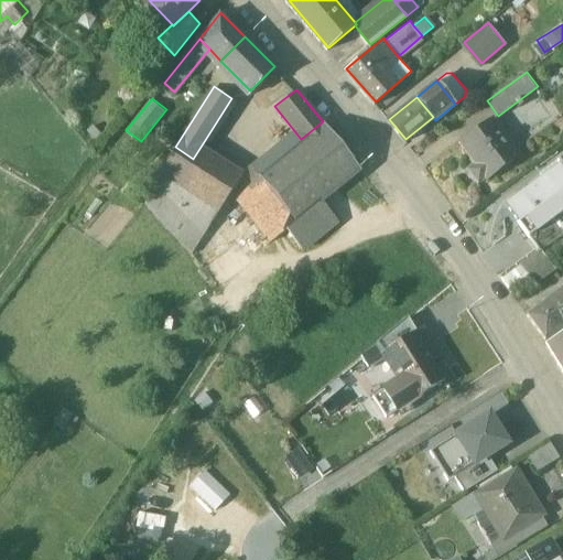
[(515,158),(488,120),(461,141),(475,161),(468,167),(479,181),(486,175),(487,178),(515,158)]
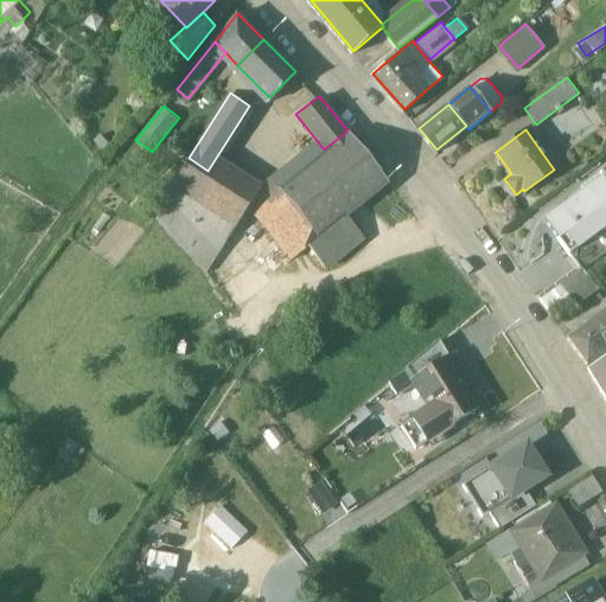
[(324,149),(273,190),(263,184),(248,207),(291,260),(311,244),(349,216),(352,212),(390,181),(348,130),(324,149)]
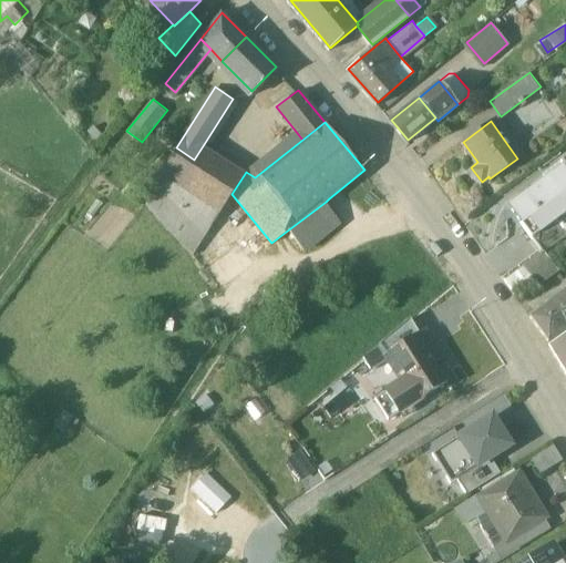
[(246,172),(204,144),(194,160),(176,147),(154,181),(154,182),(205,236),(232,194),(246,172)]
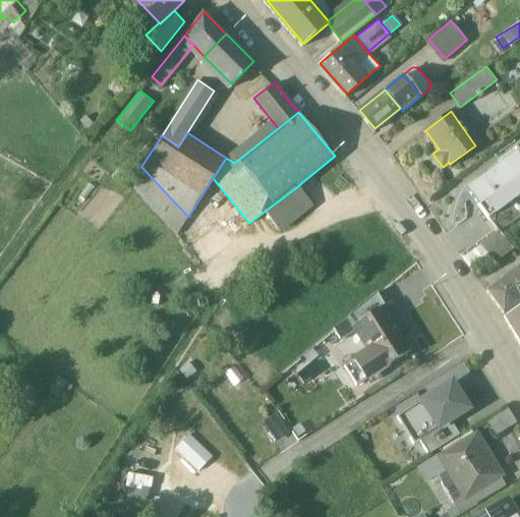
[(519,155),(518,153),(470,188),(489,215),(519,192),(519,155)]
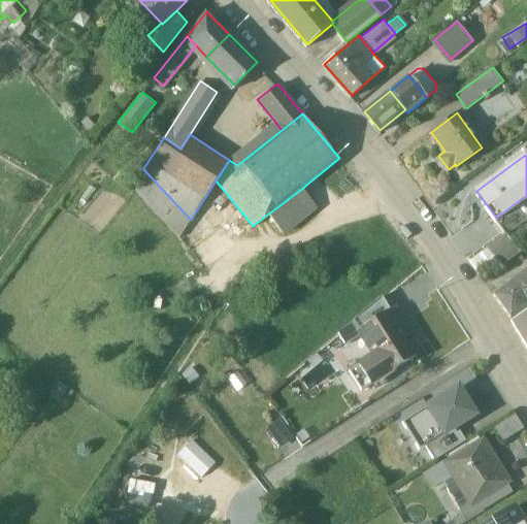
[(191,220),(143,169),(133,186),(180,236),(191,220)]
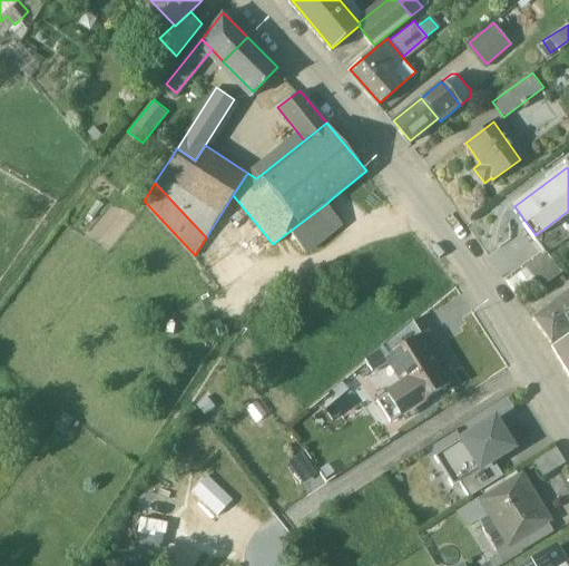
[(327,203),(292,230),(308,252),(344,224),(327,203)]
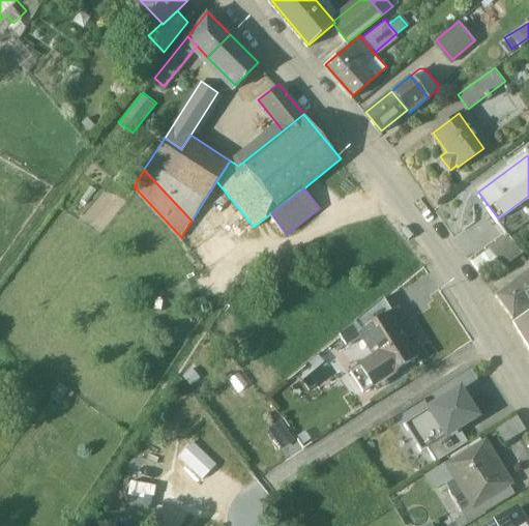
[(507,232),(490,245),(499,258),(504,264),(522,251),(507,232)]
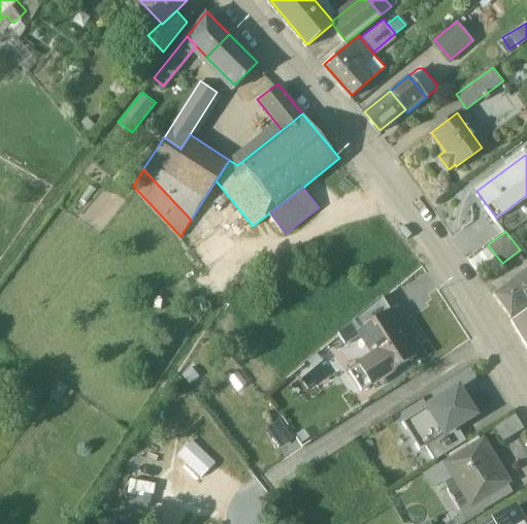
[(488,244),(469,258),(480,270),(497,257),(488,244)]
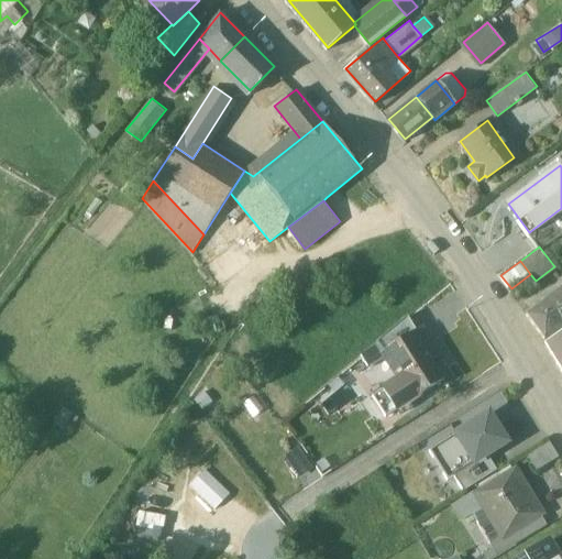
[(561,285),(548,296),(561,316),(561,285)]
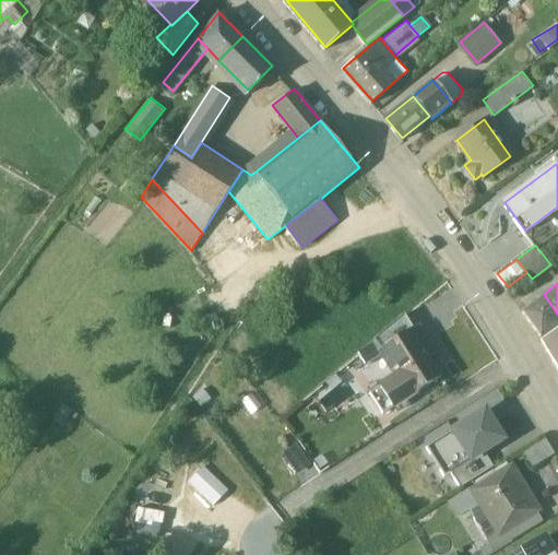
[(557,314),(544,294),(523,310),(542,334),(557,321),(557,314)]
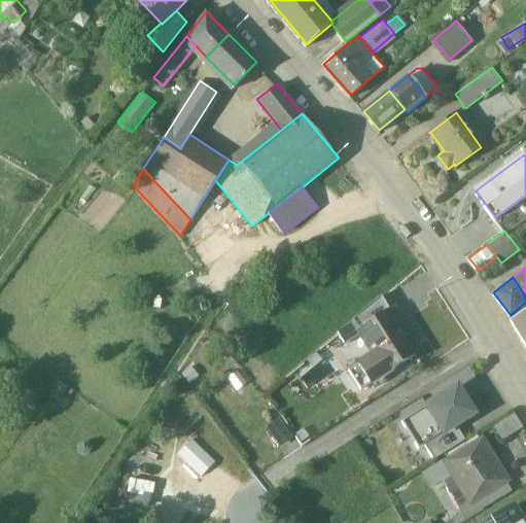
[(390,307),(383,294),(353,318),(359,327),(390,307)]
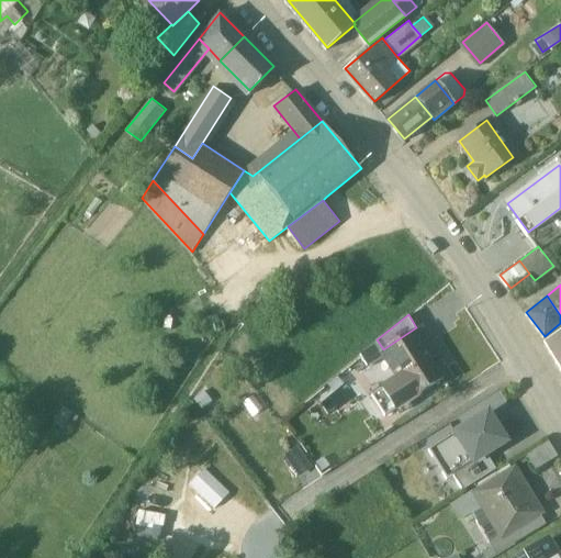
[(416,327),(383,349),(386,353),(401,375),(373,393),(386,413),(445,374),(426,346),(433,342),(421,324),(416,327)]
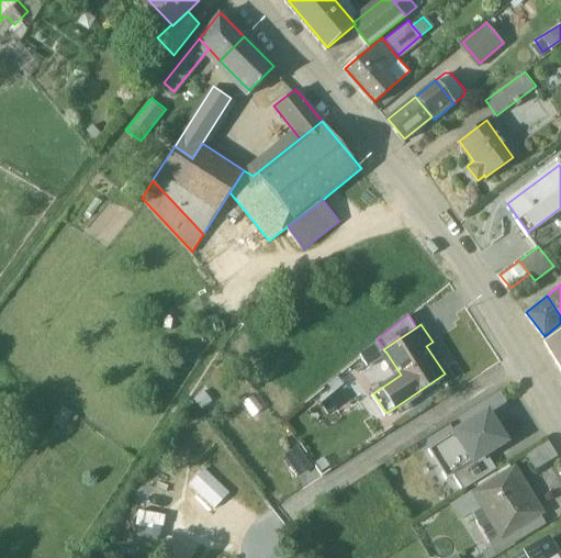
[(560,332),(546,342),(560,367),(560,332)]
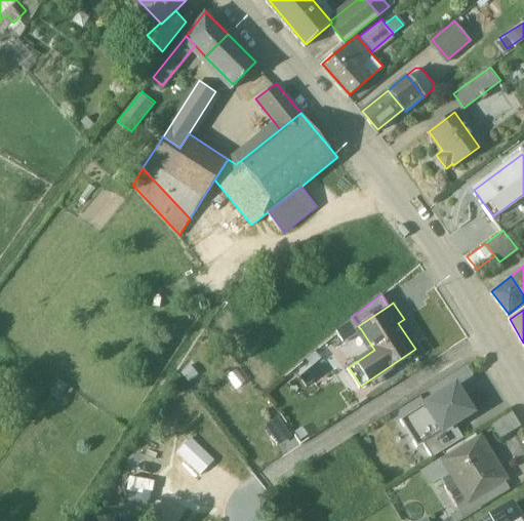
[(358,326),(352,317),(337,329),(345,342),(361,329),(358,326)]
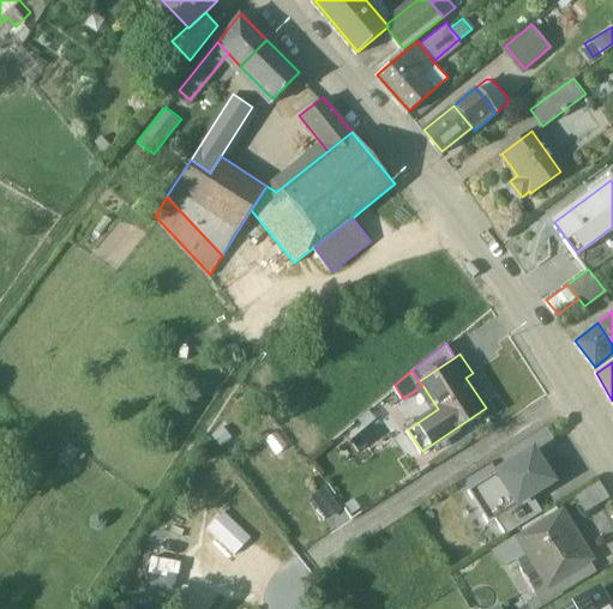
[(499,469),(518,501),(533,493),(553,480),(534,447),(499,469)]
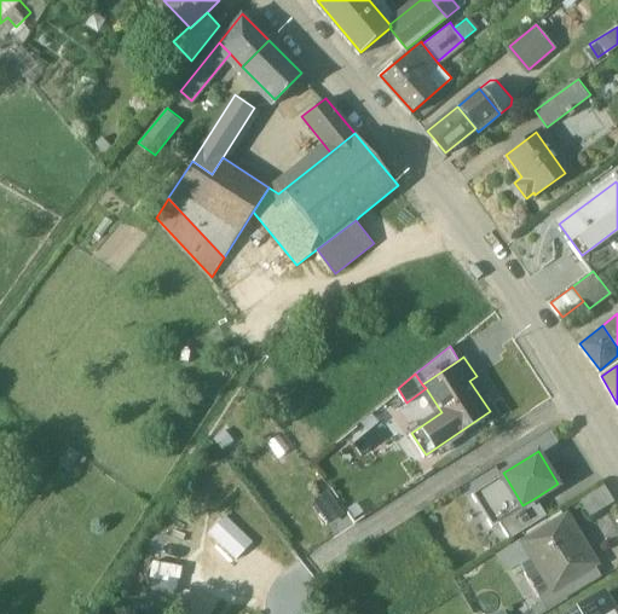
[(501,519),(523,505),(503,473),(473,491),(494,523),(501,519)]
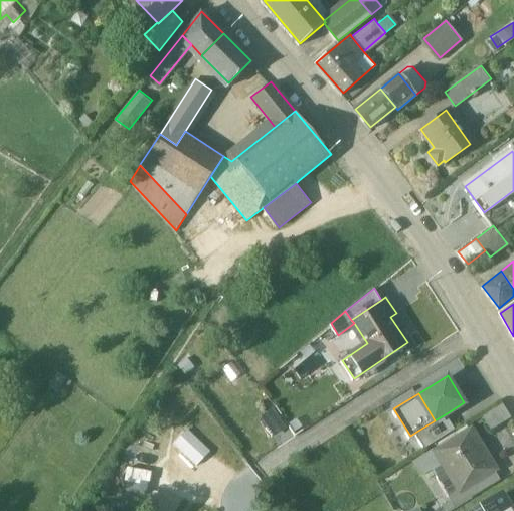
[(494,428),(513,413),(513,411),(505,399),(484,413),(494,428)]
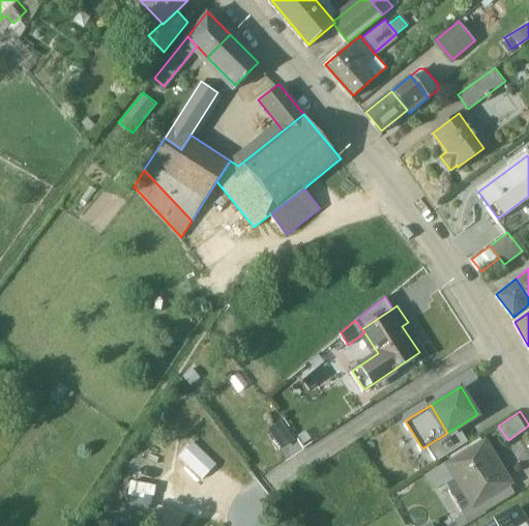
[(468,439),(460,426),(447,433),(429,444),(436,458),(468,439)]
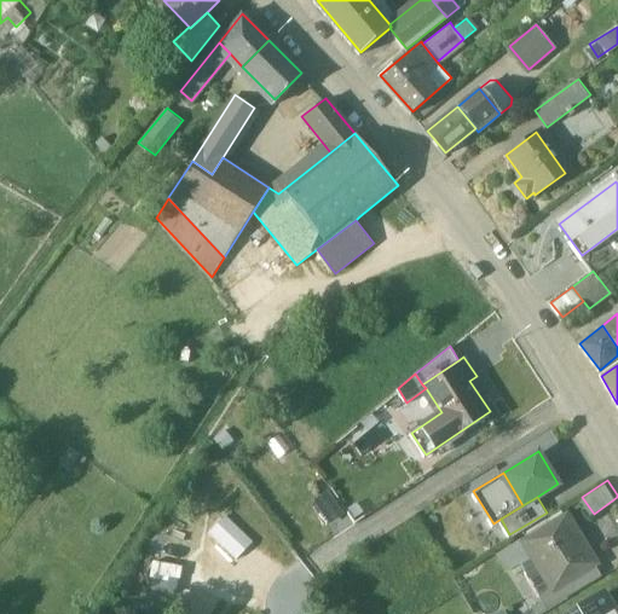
[(598,561),(567,514),(524,540),(533,555),(521,563),(541,595),(553,588),(554,588),(570,578),(595,563),(598,561)]
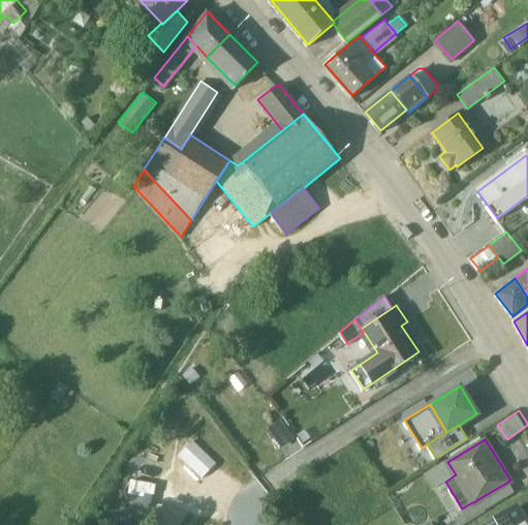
[(508,482),(487,494),(490,499),(483,504),(486,508),(515,491),(508,482)]
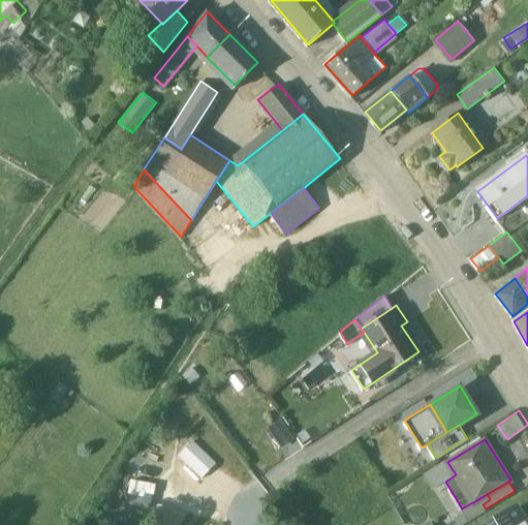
[(527,520),(518,504),(485,524),(527,524),(527,520)]
